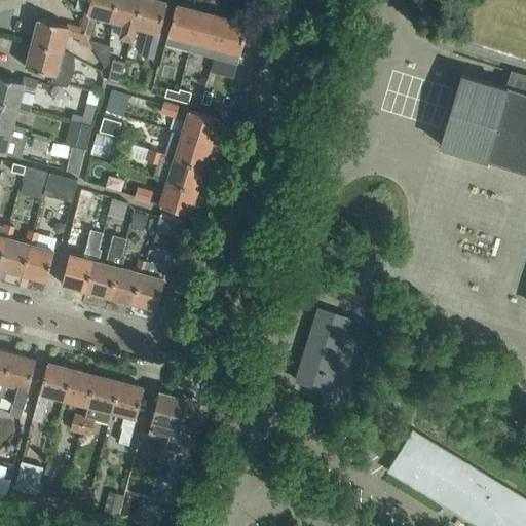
[(110,20),(115,0),(77,0),(75,8),(85,10),(81,27),(84,28),(83,33),(89,34),(95,14),(110,20)]
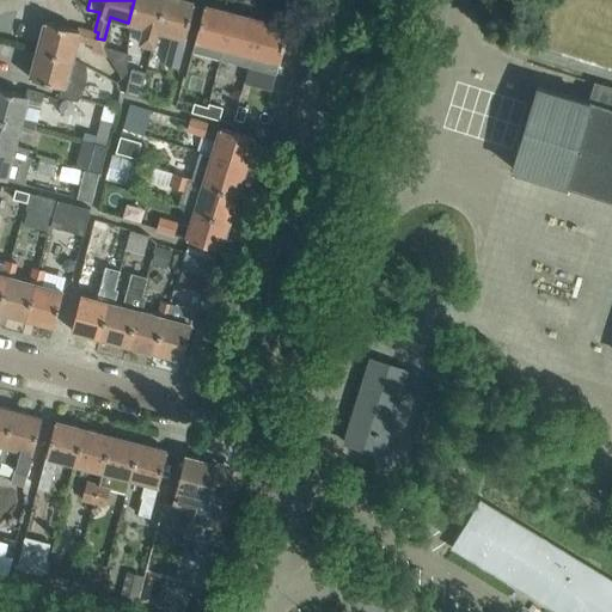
[(152,46),(157,30),(163,0),(134,0),(128,23),(144,26),(140,42),(152,46)]
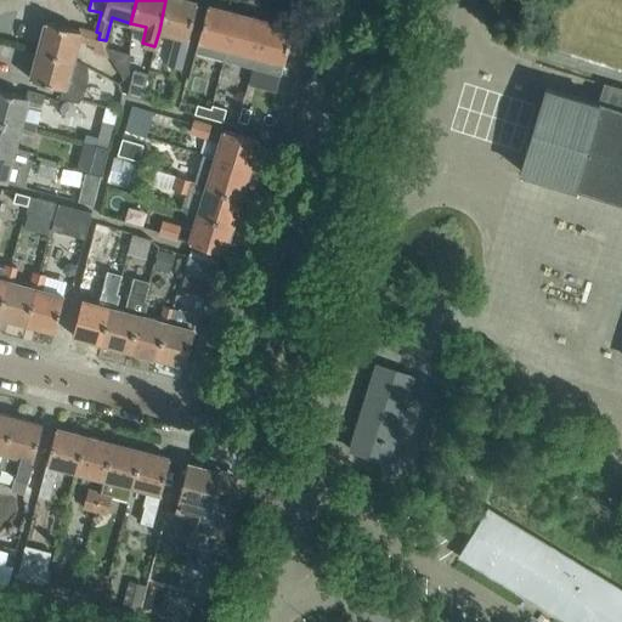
[(188,38),(192,26),(198,3),(190,0),(165,0),(159,30),(188,38)]
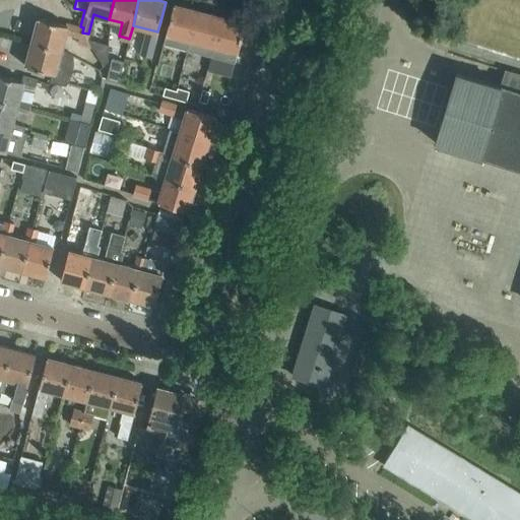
[(187,52),(198,10),(174,4),(169,23),(166,34),(163,45),(187,52)]
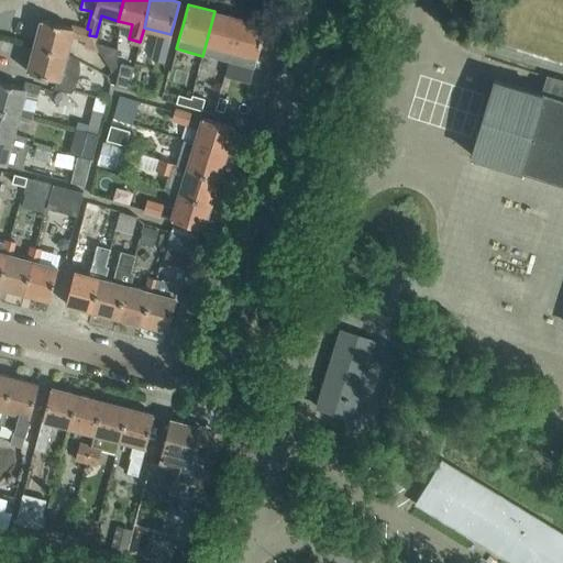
[(228,63),(240,18),(214,11),(202,56),(228,63)]
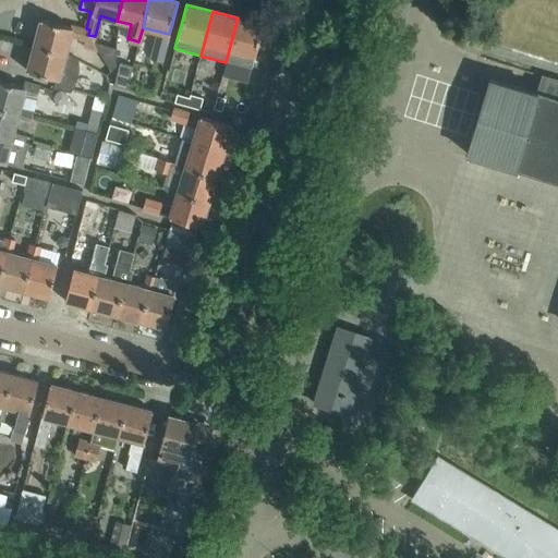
[(264,24),(238,17),(226,62),(252,69),(255,57),(264,24)]
